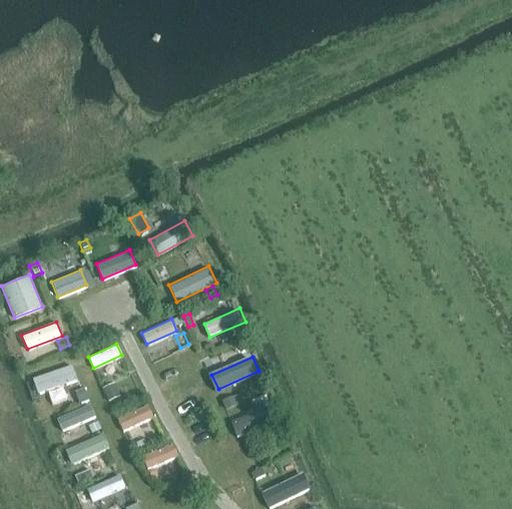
[(214,370),(210,359),(203,362),(208,372),(214,370)]
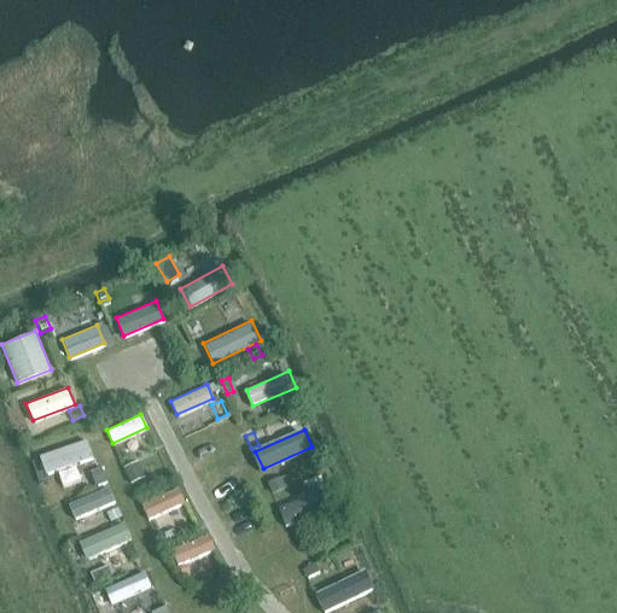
[(45,471),(95,461),(92,442),(41,451),(45,471)]
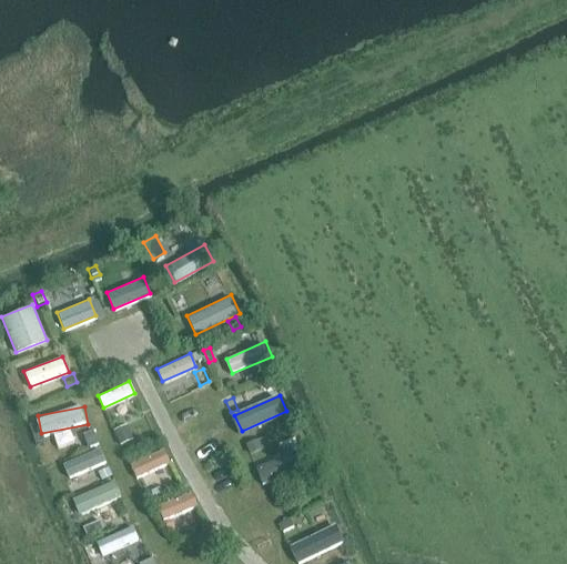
[(131,436),(125,425),(113,430),(119,442),(131,436)]
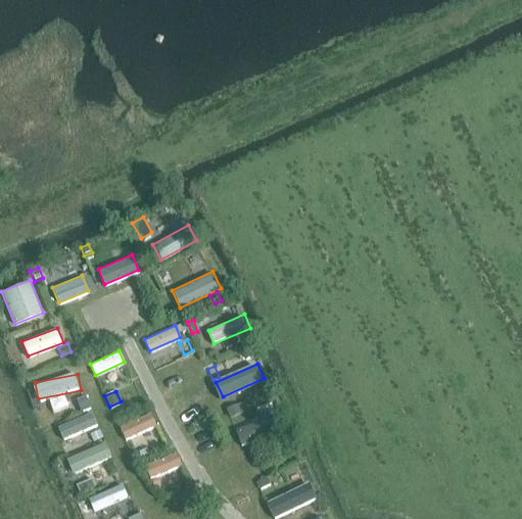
[(84,394),(76,398),(81,411),(89,407),(84,394)]
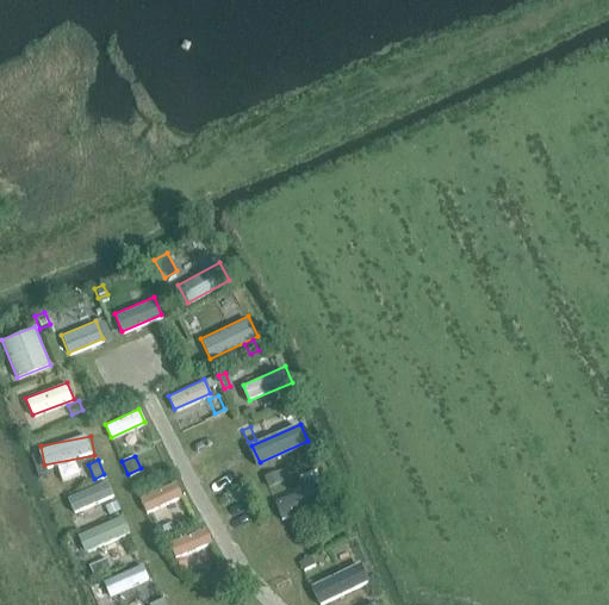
[(275,480),(272,469),(262,473),(266,484),(275,480)]
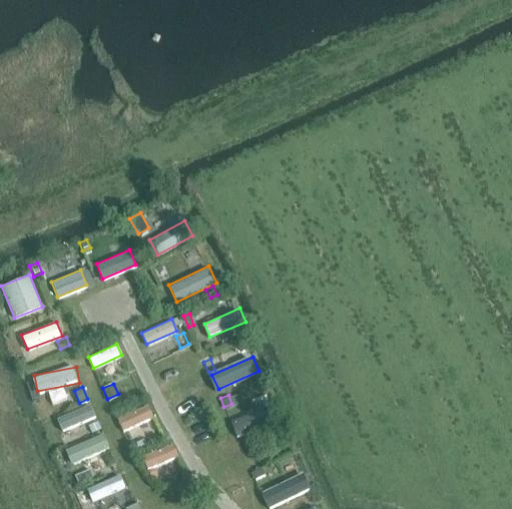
[(123,430),(152,417),(146,405),(117,418),(123,430)]
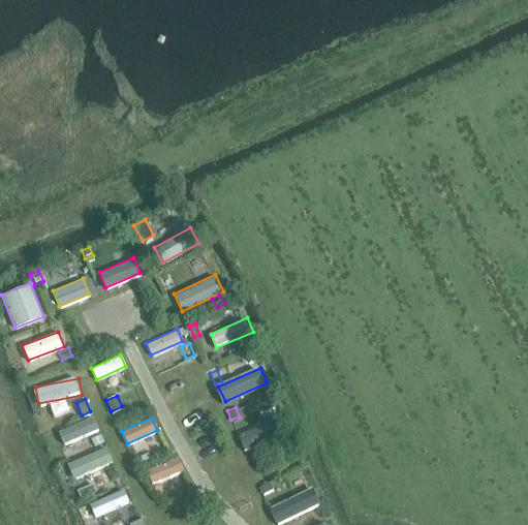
[(244,450),(282,434),(276,419),(238,434),(244,450)]
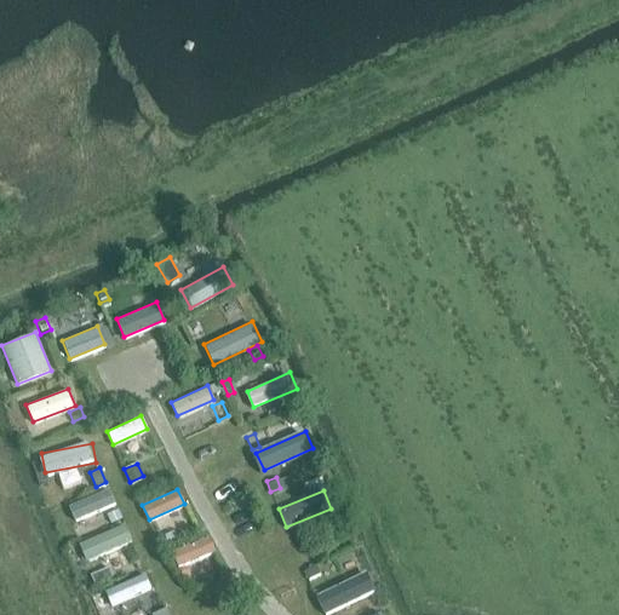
[(74,521),(110,505),(104,492),(68,507),(74,521)]
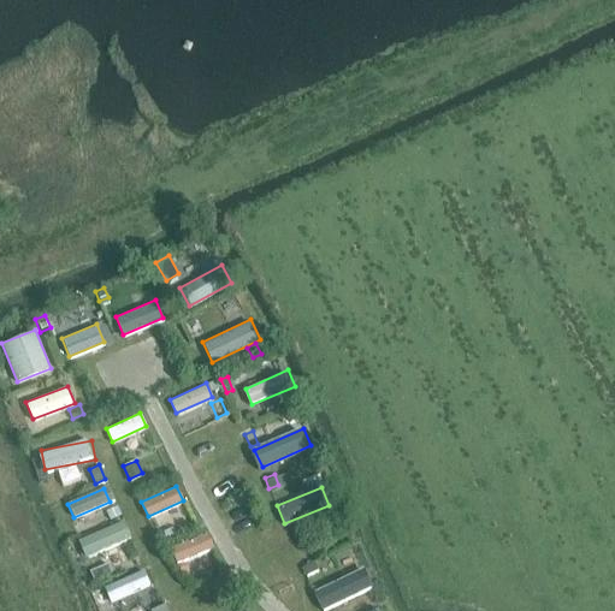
[(120,512),(117,505),(107,510),(110,517),(120,512)]
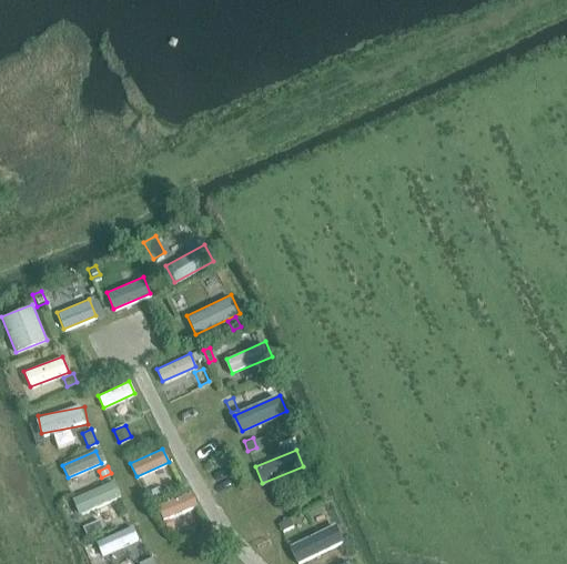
[(74,514),(117,496),(110,481),(68,499),(74,514)]
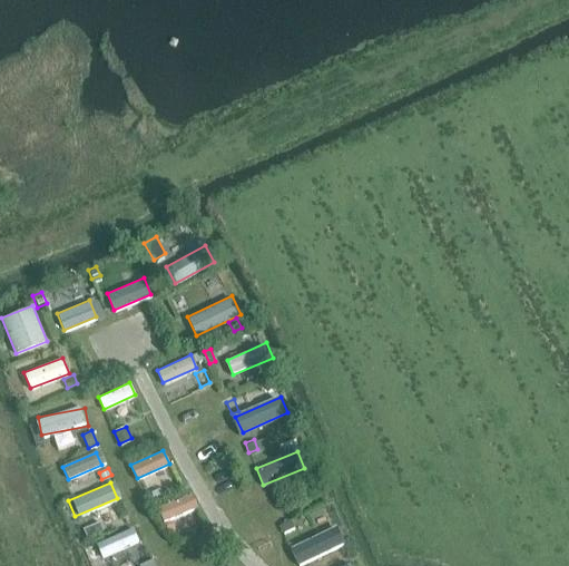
[(163,497),(158,487),(148,491),(153,501),(163,497)]
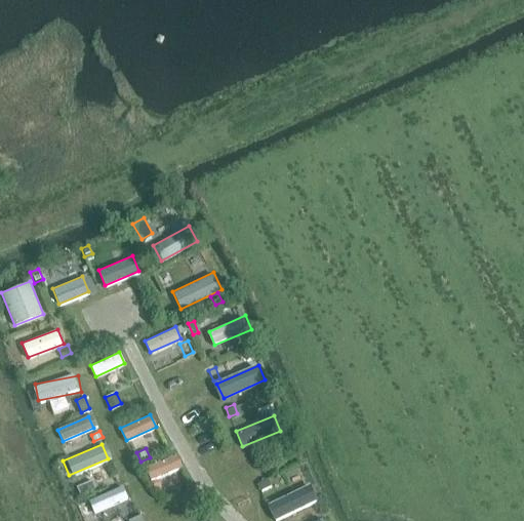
[(150,479),(180,466),(175,453),(145,466),(150,479)]
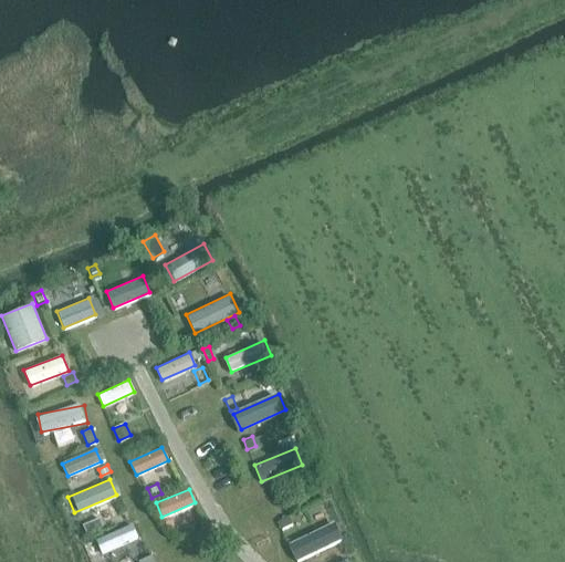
[(291,522),(288,514),(276,519),(281,528),(291,522)]
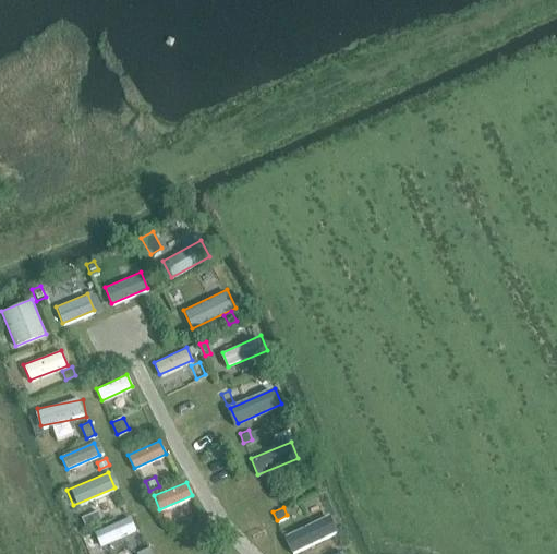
[(97,509),(81,516),(84,524),(100,517),(97,509)]
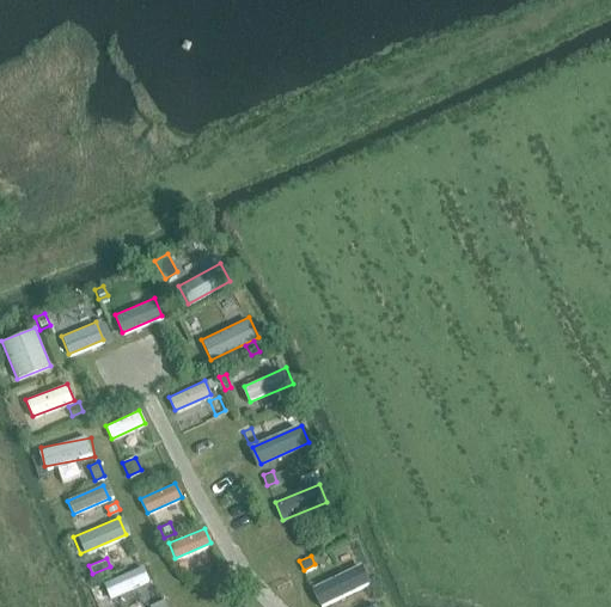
[(176,562),(179,569),(187,565),(183,558),(176,562)]
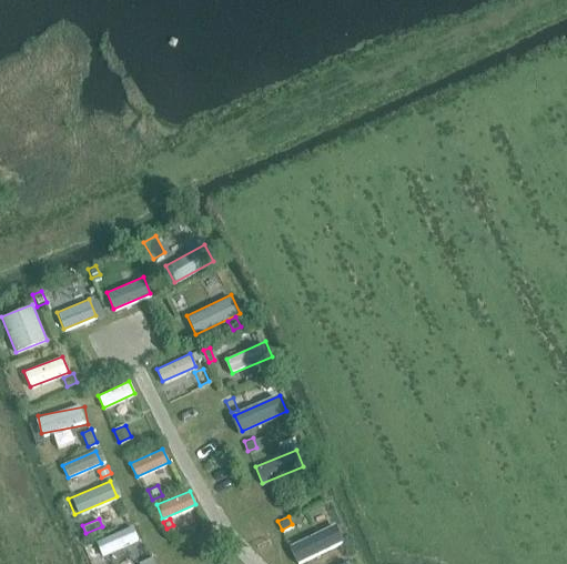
[(300,563),(346,541),(337,523),(291,545),(300,563)]
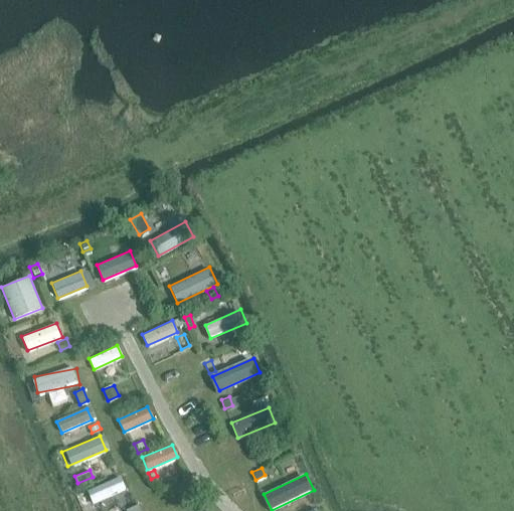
[(98,510),(120,510),(115,501),(130,494),(121,475),(88,490),(98,510)]
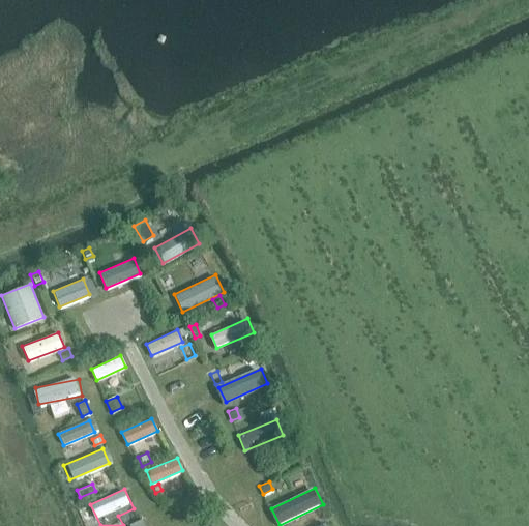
All buildings are outlined.
